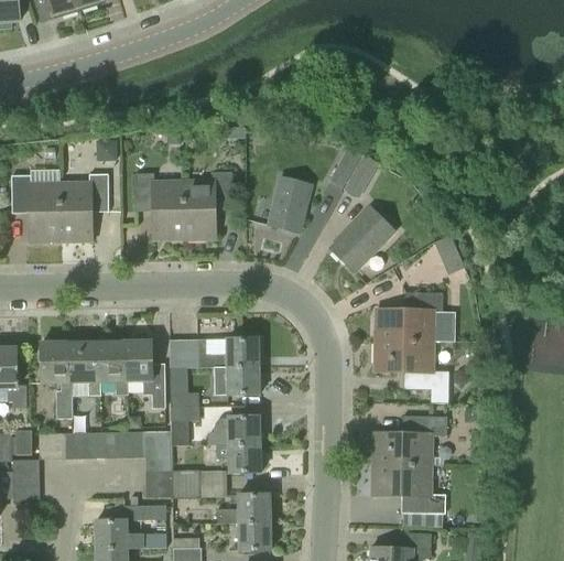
[(10,22),(19,21),(17,0),(0,0),(0,29),(11,29),(10,22)]
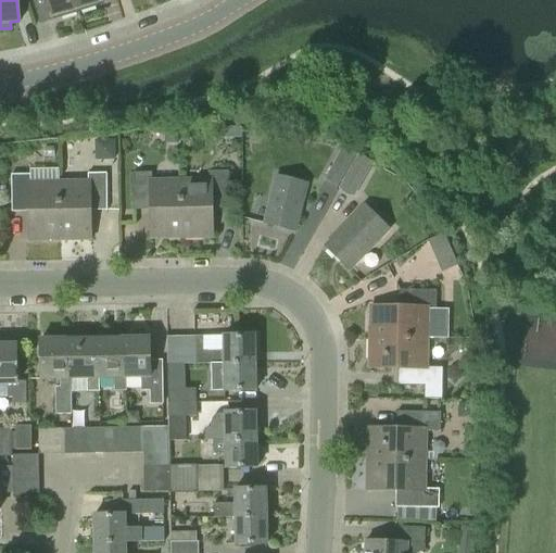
[(46,0),(51,14),(77,7),(75,0),(46,0)]
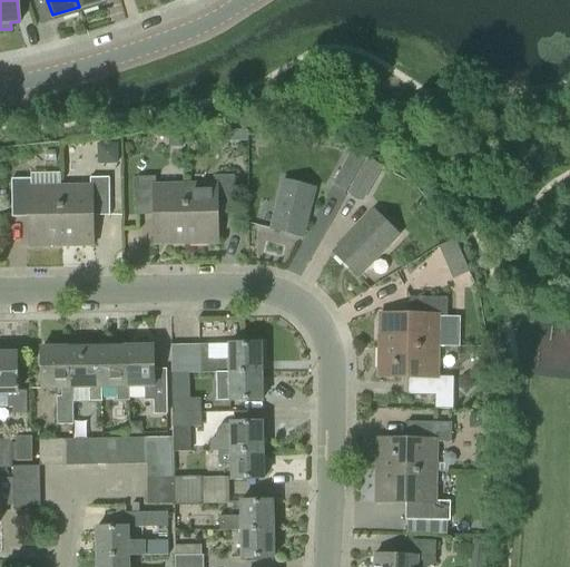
[(106,140),(104,155),(120,158),(123,144),(106,140)]
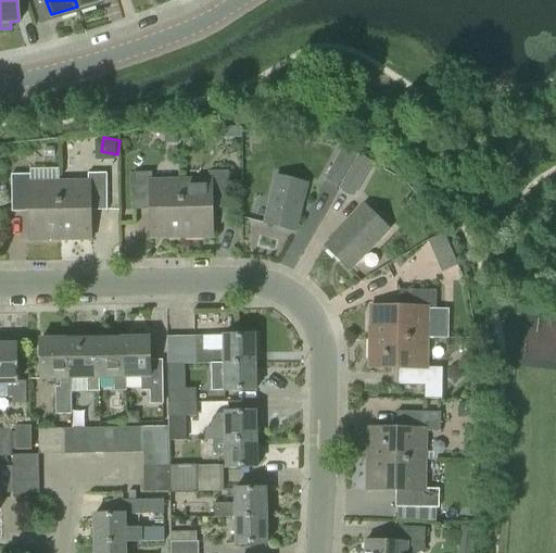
[(342,145),(324,177),(338,185),(356,152),(342,145)]
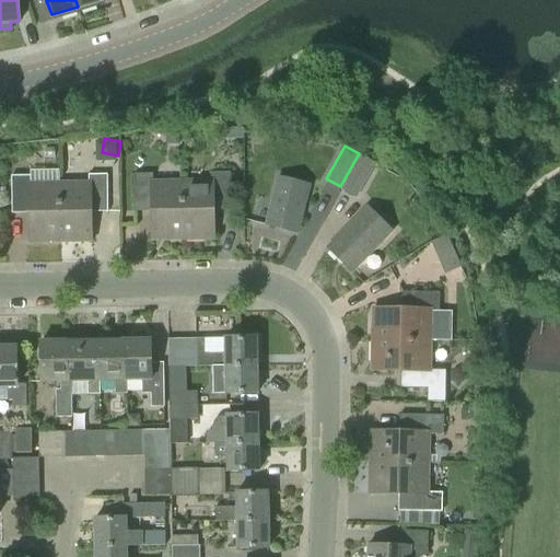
[(340,187),(357,196),(376,161),(360,152),(340,187)]
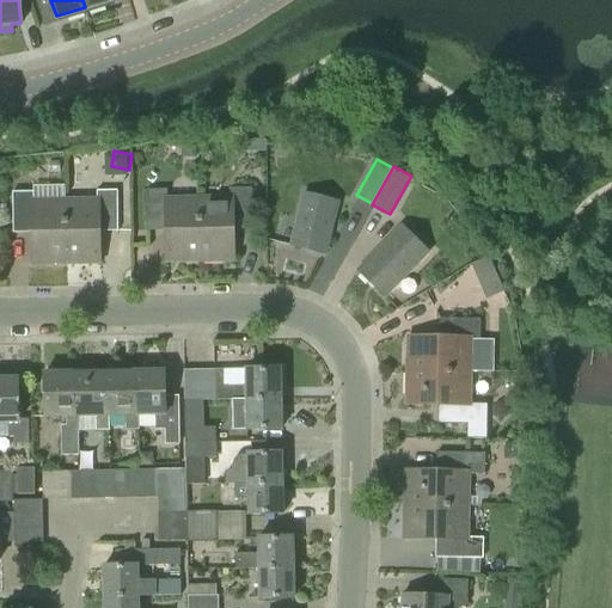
[(231,196),(200,196),(201,259),(233,258),(233,227),(251,226),(251,185),(231,186),(231,196)]
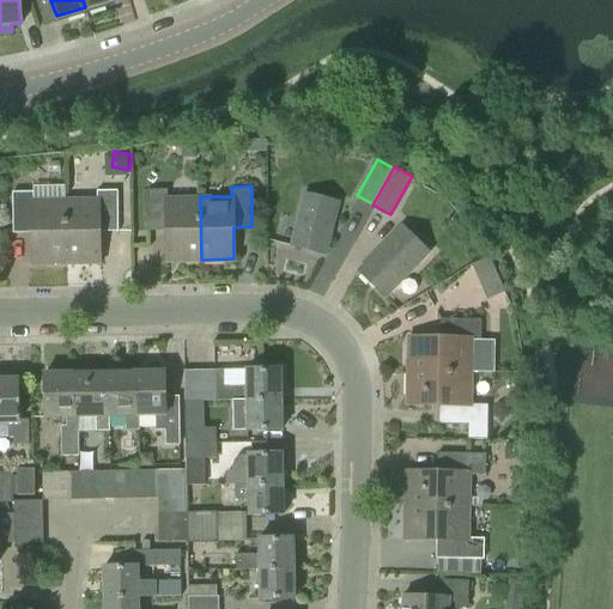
[(96,199),(65,199),(66,261),(98,261),(98,230),(117,229),(116,188),(96,189),(96,199)]
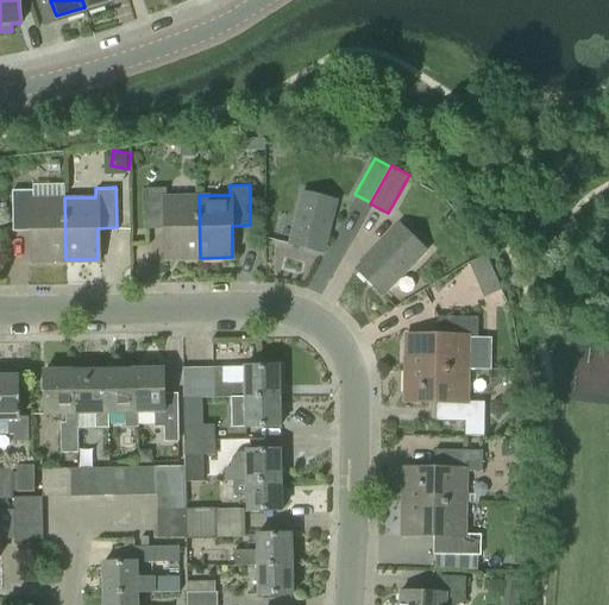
[(200,258),(199,195),(167,195),(165,187),(145,187),(145,227),(167,226),(167,258),(200,258)]
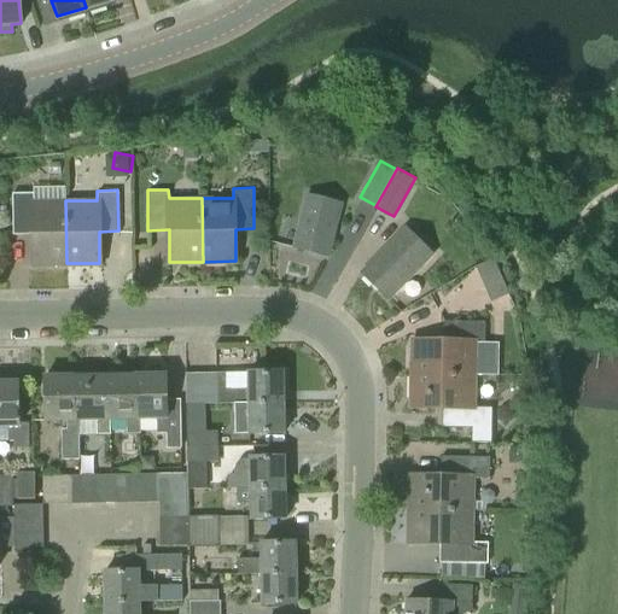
[(66,263),(65,200),(33,202),(33,192),(12,192),(12,233),(34,232),(34,264),(66,263)]
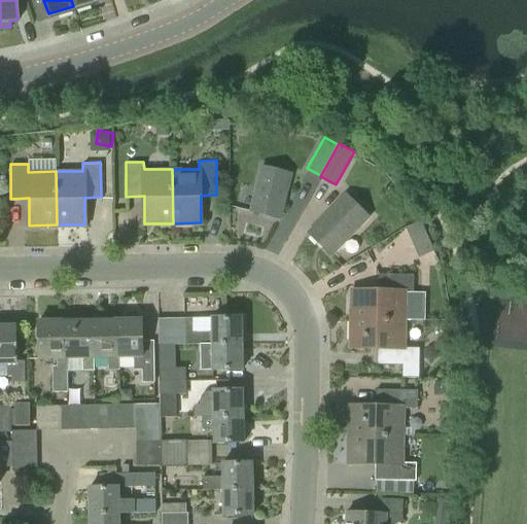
[(252,210),(281,218),(292,174),(264,166),(252,210)]
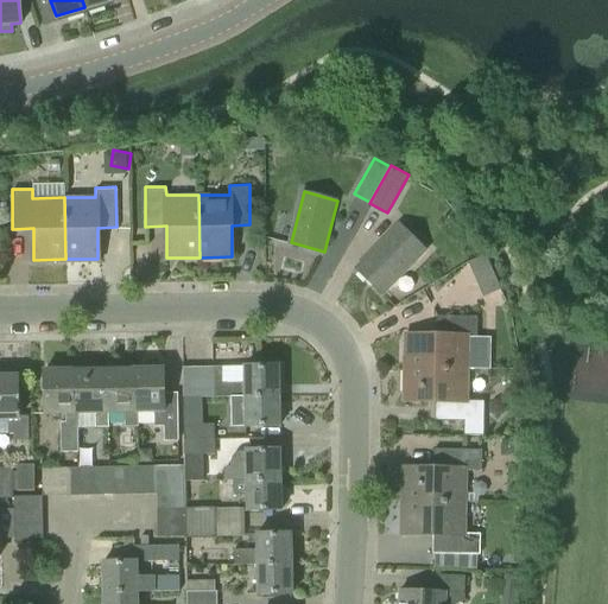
[(356,268),(382,293),(426,249),(400,223),(356,268)]
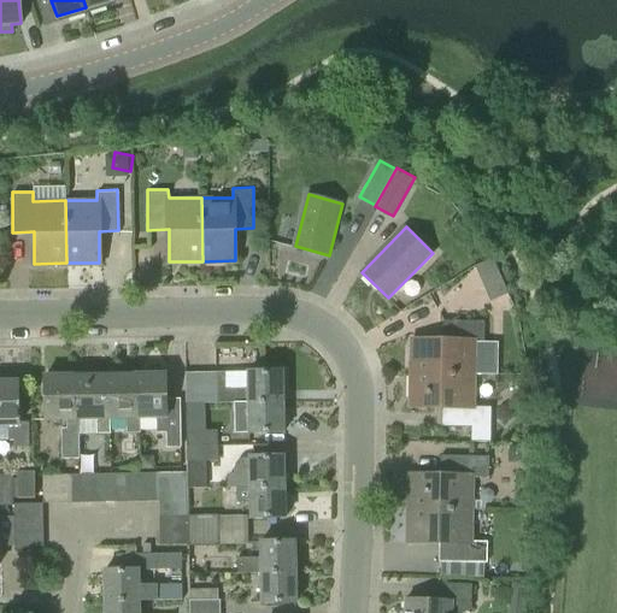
[(480,275),(497,269),(492,257),(475,263),(480,275)]
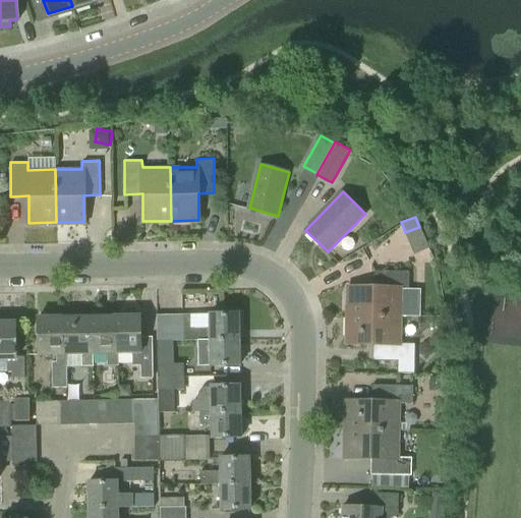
[(347,287),(347,315),(401,315),(401,314),(415,314),(416,288),(408,288),(408,271),(384,270),(383,287),(373,287),(347,287)]
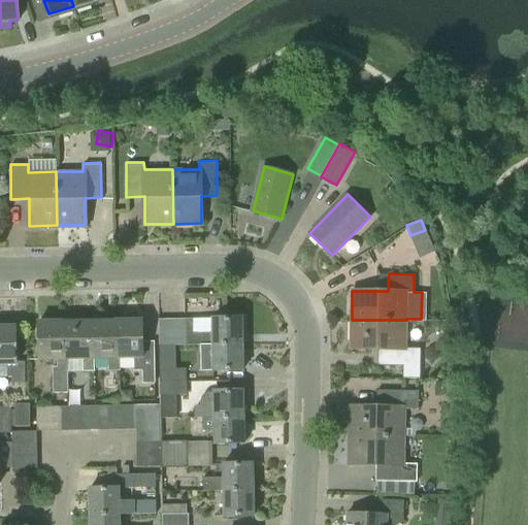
[(126,320),(116,320),(117,359),(120,359),(133,358),(134,368),(141,368),(142,382),(155,381),(154,339),(142,339),(142,320),(140,320),(140,317),(137,313),(129,313),(126,317),(126,320)]
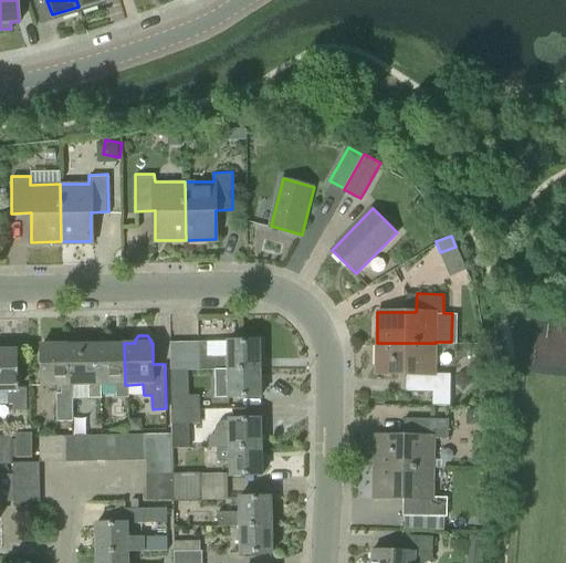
[(199,357),(199,369),(228,368),(260,368),(260,340),(228,340),(228,355),(228,357),(199,357)]
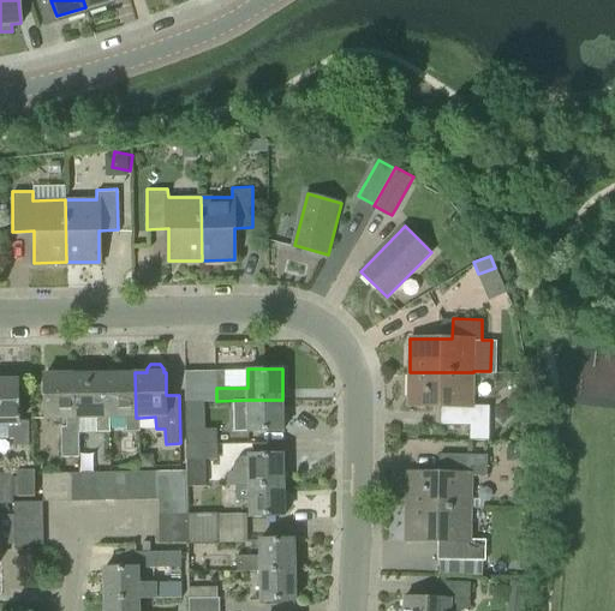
[(0,423),(9,423),(9,436),(13,436),(13,443),(29,443),(29,418),(18,418),(17,378),(16,378),(16,370),(0,370),(0,423)]
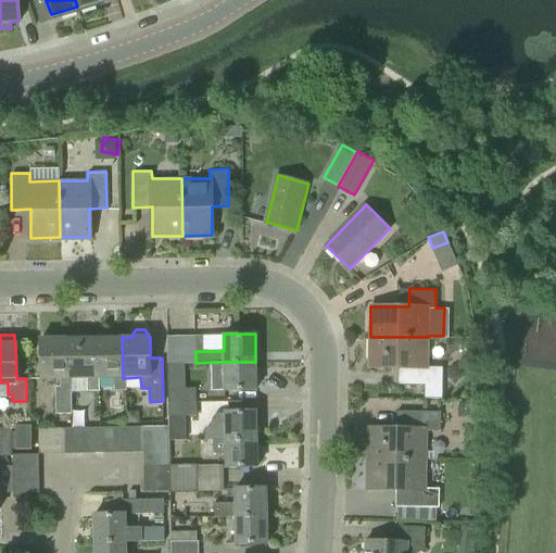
[(167,335),(167,363),(196,363),(194,335),(167,335)]
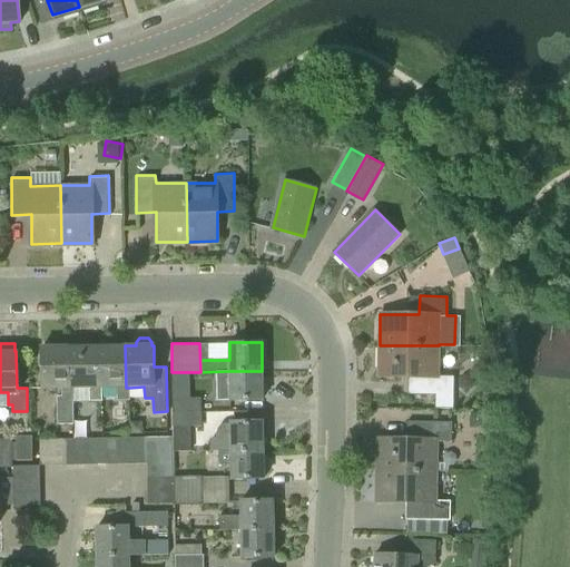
[(97,345),(70,346),(71,388),(75,388),(89,388),(89,400),(101,399),(101,388),(98,388),(97,345)]
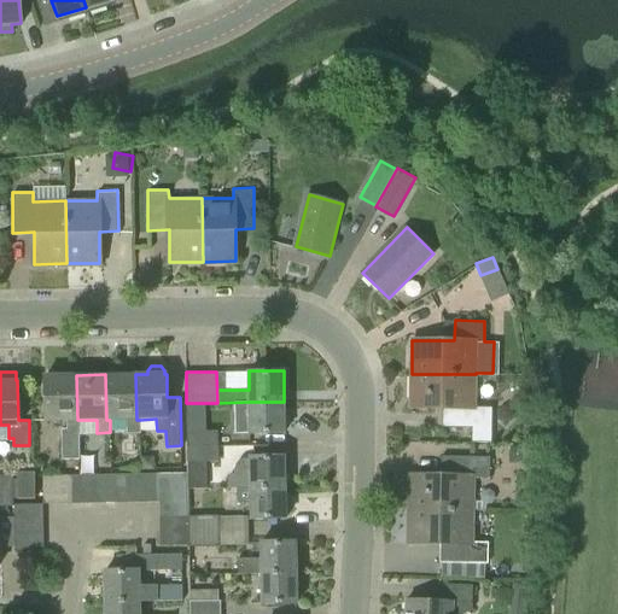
[(135,374),(105,374),(106,420),(110,420),(127,420),(127,432),(140,432),(140,420),(136,420),(135,374)]
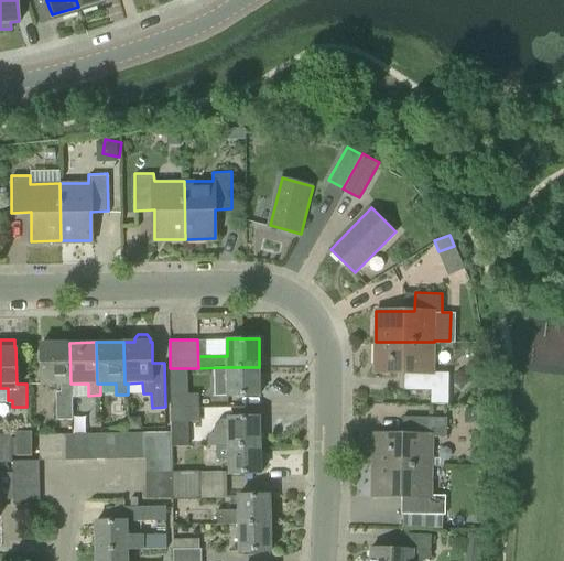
[(433,370),(434,342),(376,342),(376,371),(403,371),(409,371),(409,388),(432,389),(432,402),(449,402),(449,370),(433,370)]
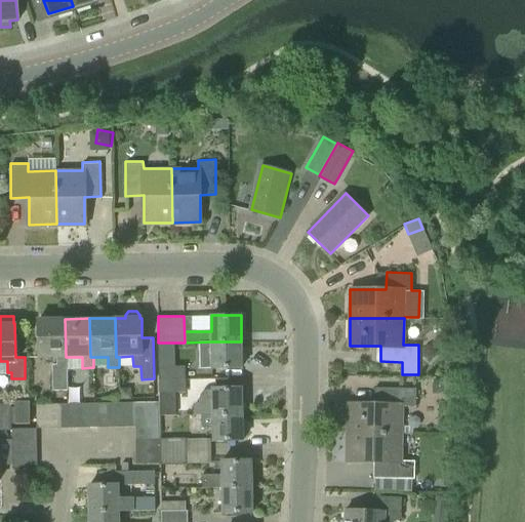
[(66,357),(65,319),(38,319),(38,358),(56,357),(56,363),(52,363),(52,389),(67,388),(67,367),(69,367),(69,357),(66,357)]
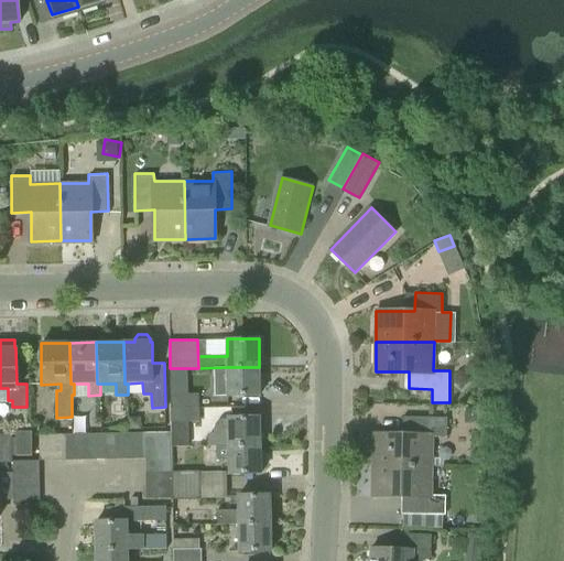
[(259,367),(227,367),(228,396),(259,396),(259,367)]
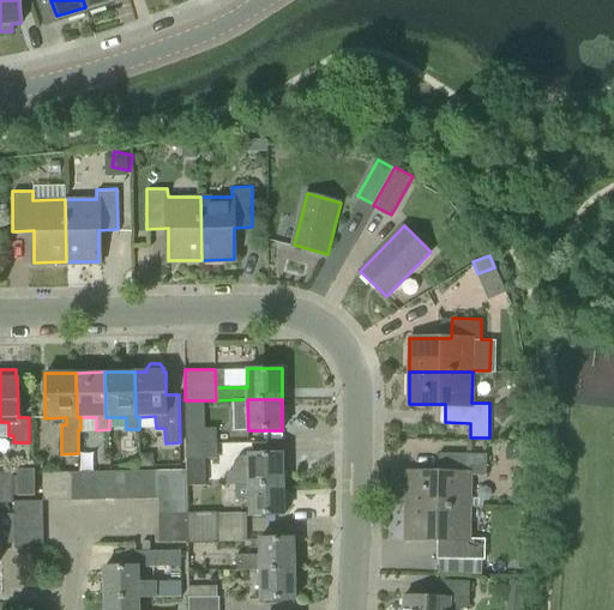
[(186,426),(186,445),(216,444),(216,426),(186,426)]
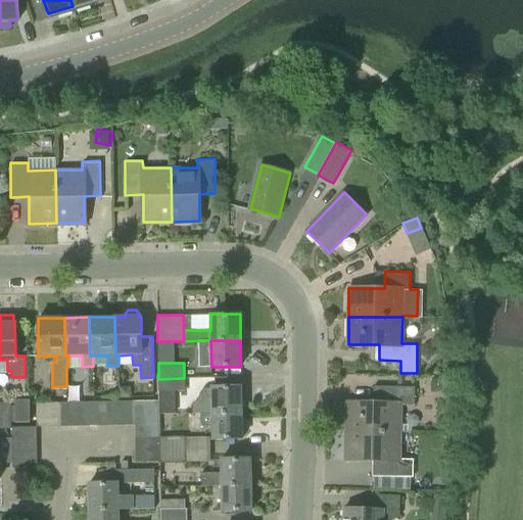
[(184,378),(158,379),(158,390),(164,389),(164,394),(182,394),(182,388),(184,388),(184,378)]
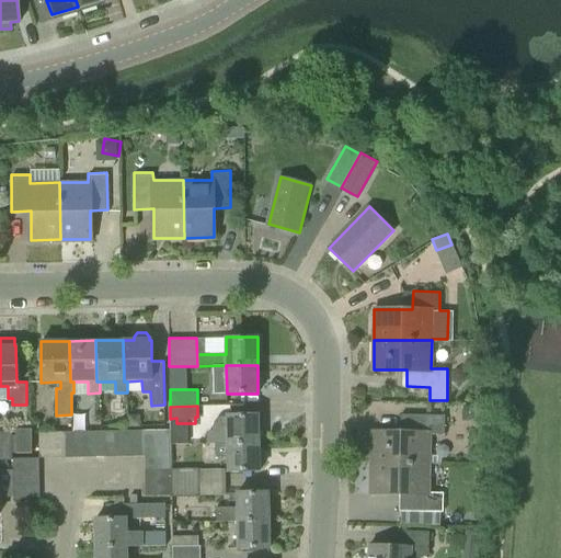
[(373,432),(371,464),(428,464),(428,455),(428,433),(444,433),(444,432),(444,416),(444,413),(405,413),(405,432),(400,432),(373,432)]
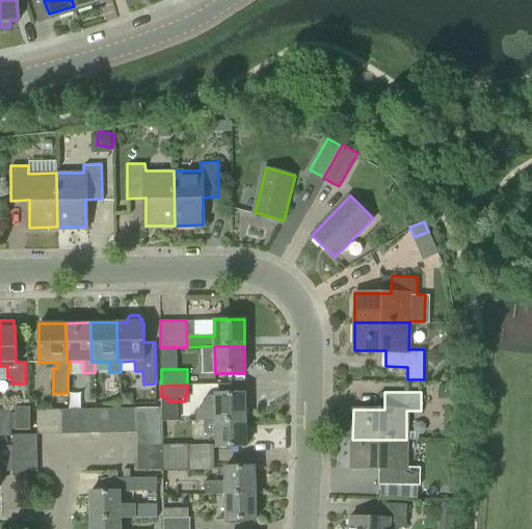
[(204,418),(204,421),(246,420),(246,395),(215,395),(210,394),(206,395),(202,398),(202,406),(200,407),(195,411),(195,419),(204,418)]
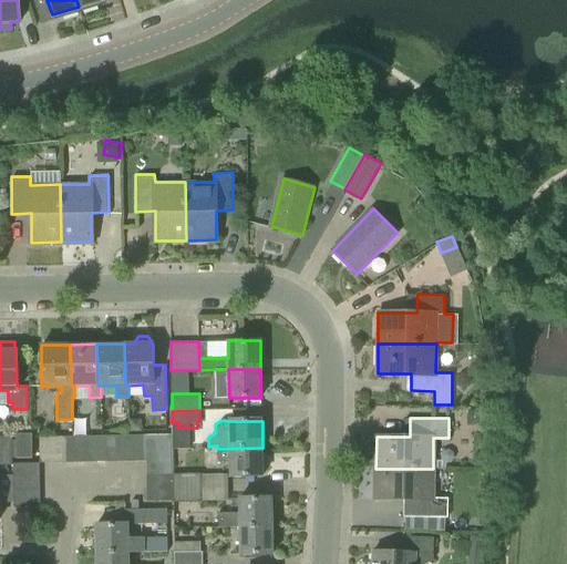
[(32,432),(16,432),(16,457),(32,457),(32,432)]
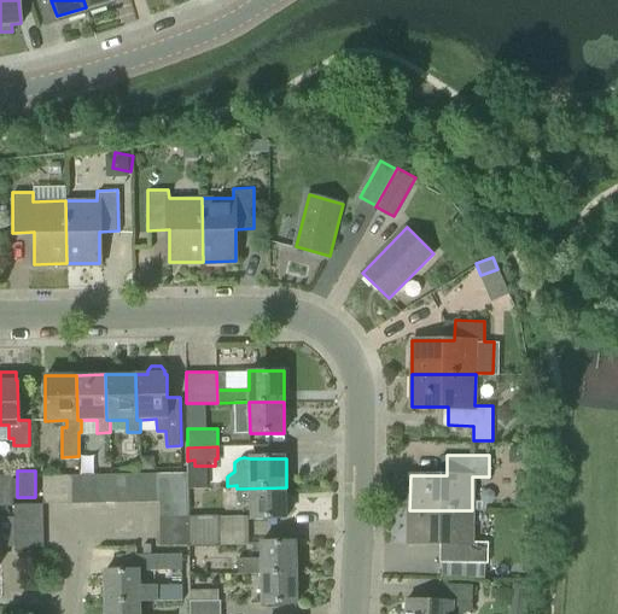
[(158,472),(144,473),(144,501),(158,501),(158,472)]
